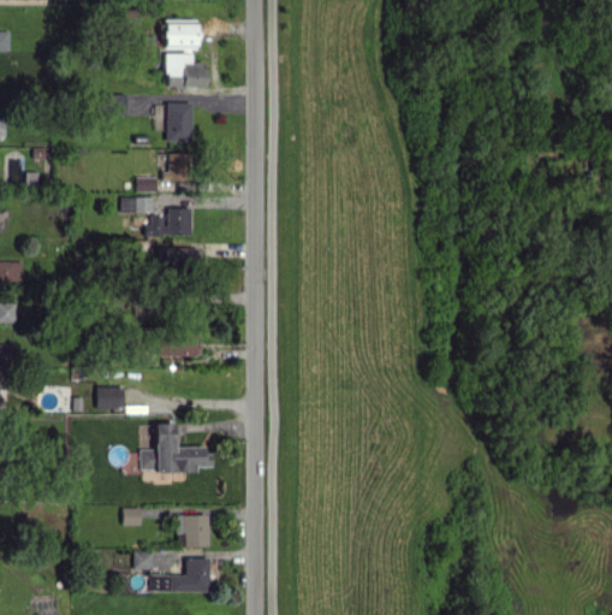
[(206,88),(206,63),(191,63),(192,49),(197,51),(197,19),(164,19),(164,51),(165,51),(165,87),(206,88)]
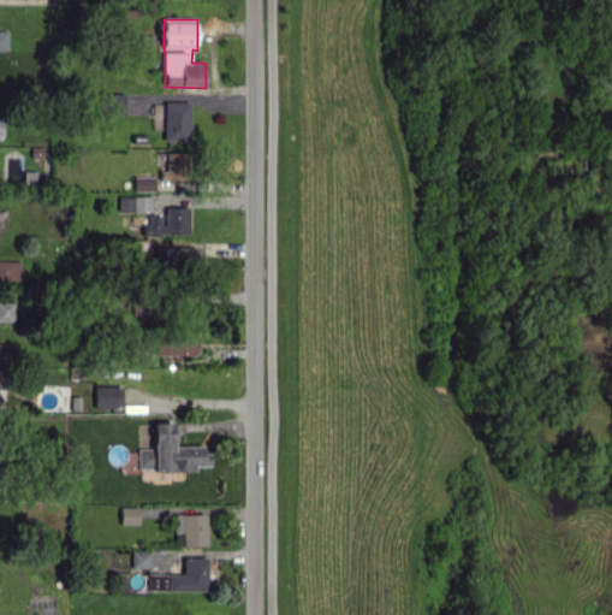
[(10,31),(0,30),(0,51),(10,52),(10,31)]
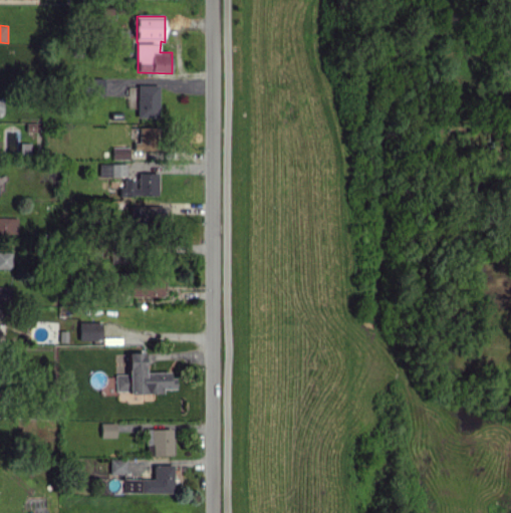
[(106,95),(122,95),(123,79),(106,78),(106,95)]
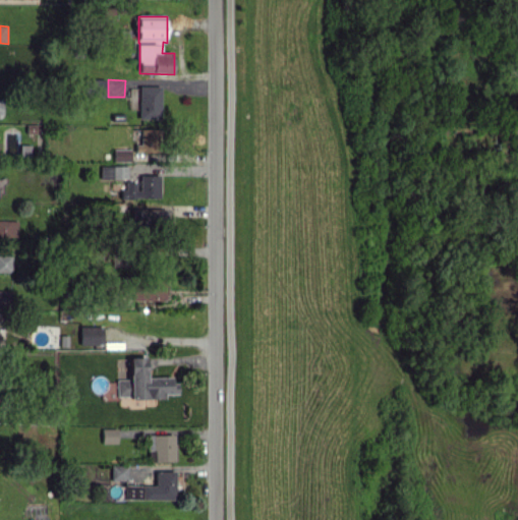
[(162,120),(163,87),(139,87),(138,119),(162,120)]
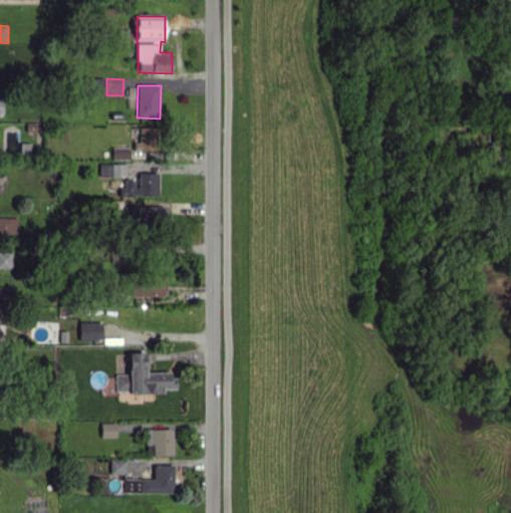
[(159,151),(160,129),(139,127),(139,150),(159,151)]
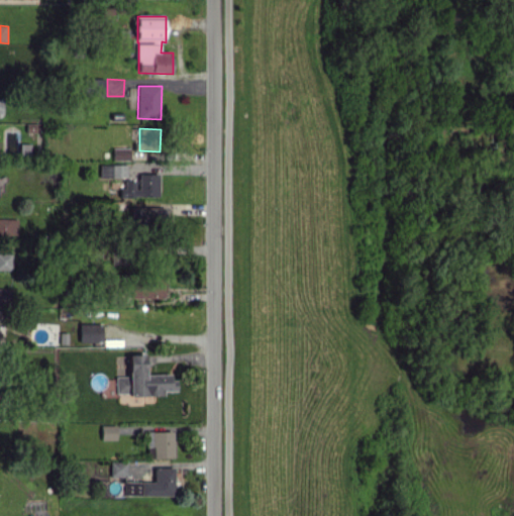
[(114,161),(131,161),(131,148),(114,148),(114,161)]
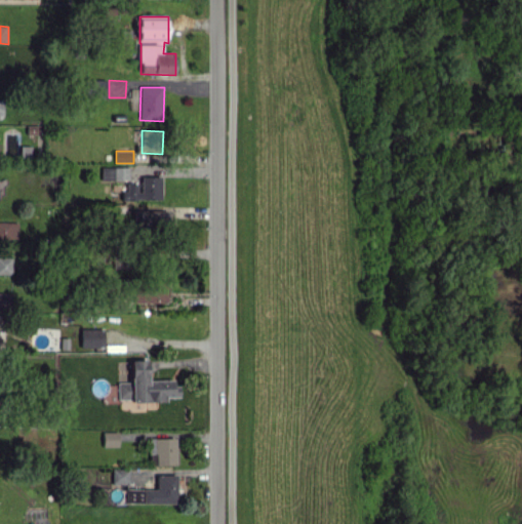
[(130,179),(130,168),(104,167),(103,177),(130,179)]
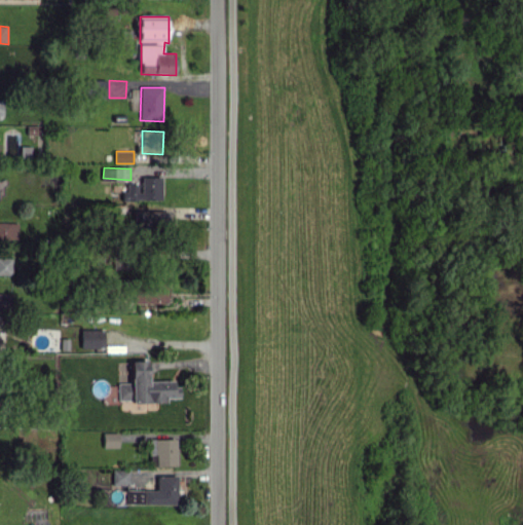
[(163,201),(163,178),(142,177),(142,184),(126,184),(125,200),(163,201)]
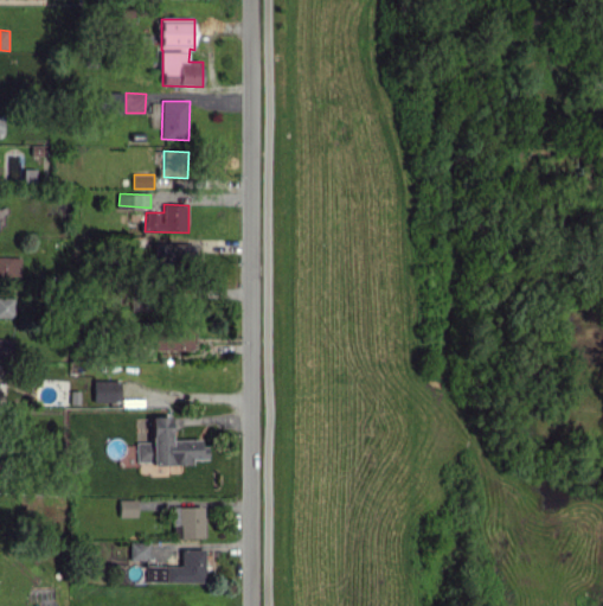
[(197,267),(198,246),(156,243),(155,265),(197,267)]
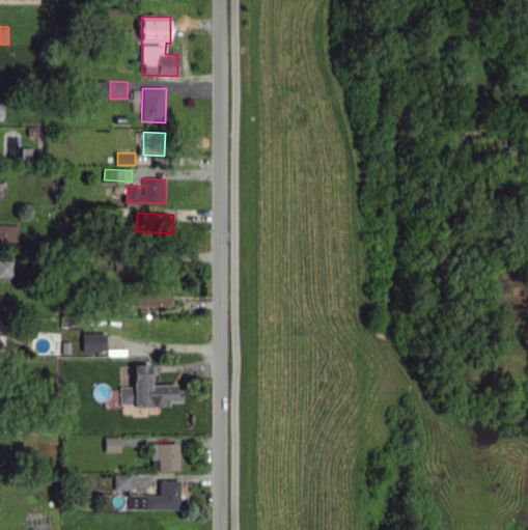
[(0,225),(0,241),(20,242),(21,226),(0,225)]
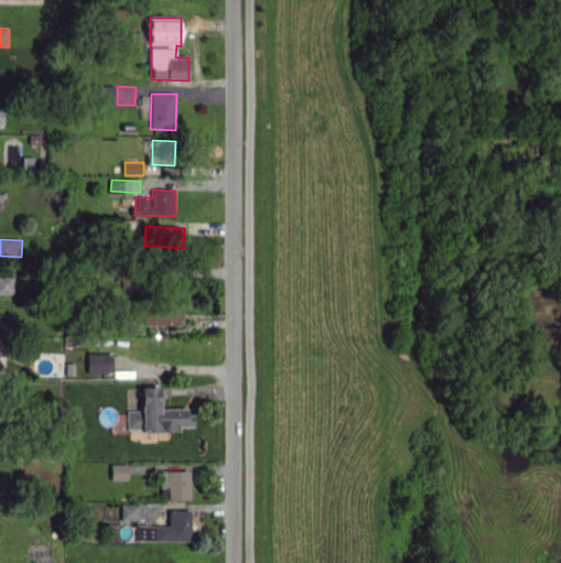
[(0,293),(14,294),(15,277),(0,275),(0,293)]
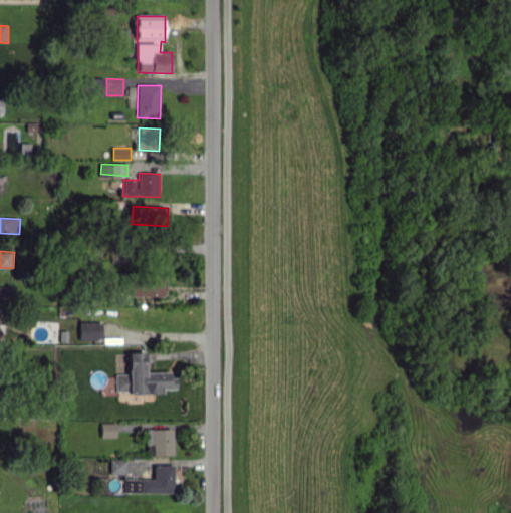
[(165,297),(165,279),(132,278),(132,296),(165,297)]
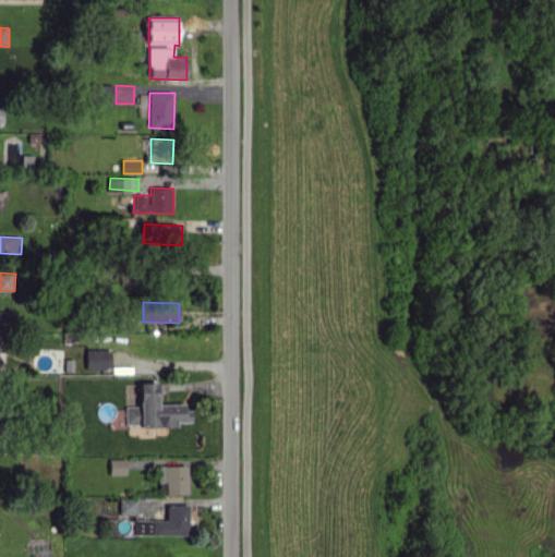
[(87,370),(112,371),(112,350),(87,350),(87,370)]
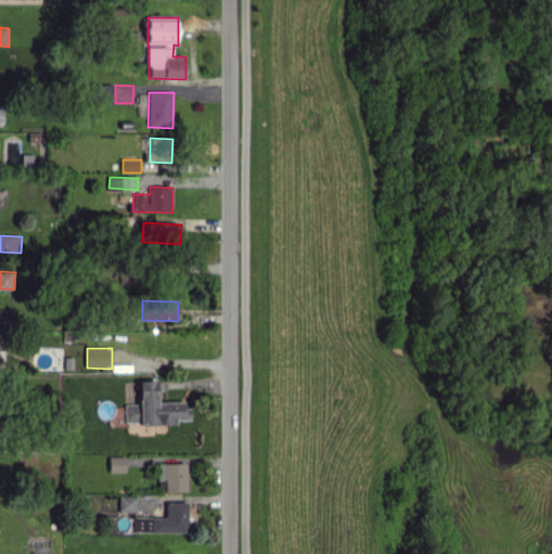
[(157,381),(140,382),(140,404),(126,404),(126,425),(177,424),(177,421),(189,421),(188,402),(158,402),(157,381)]
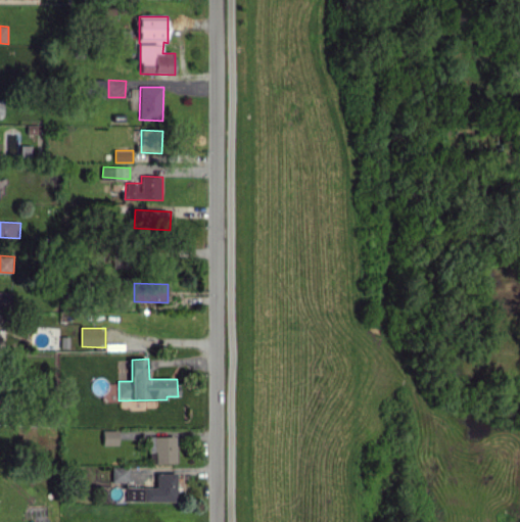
[(103,445),(120,445),(120,430),(103,430),(103,445)]
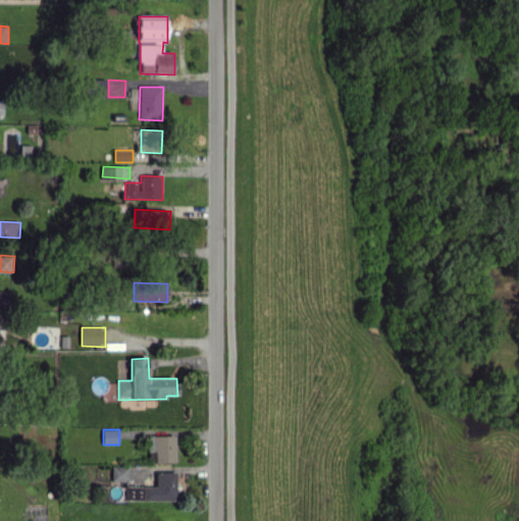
[(176,435),(149,436),(150,463),(176,463),(176,435)]
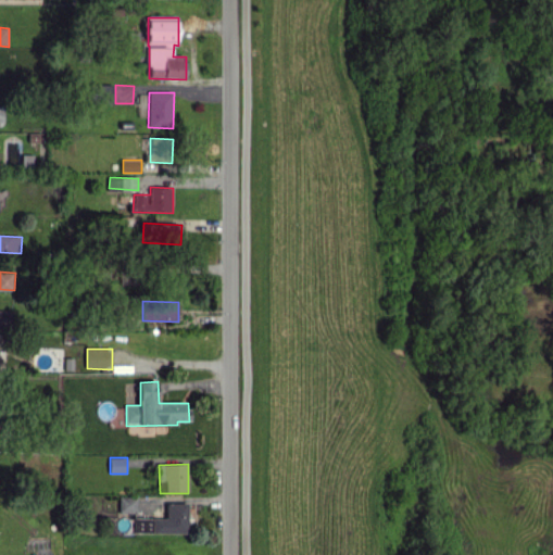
[(138,514),(138,497),(121,497),(121,514),(138,514)]
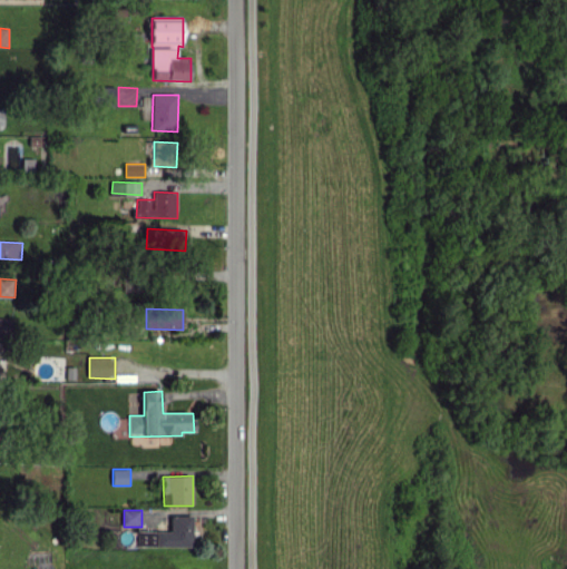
[(194,517),(172,517),(172,532),(138,531),(138,547),(193,548),(194,517)]
